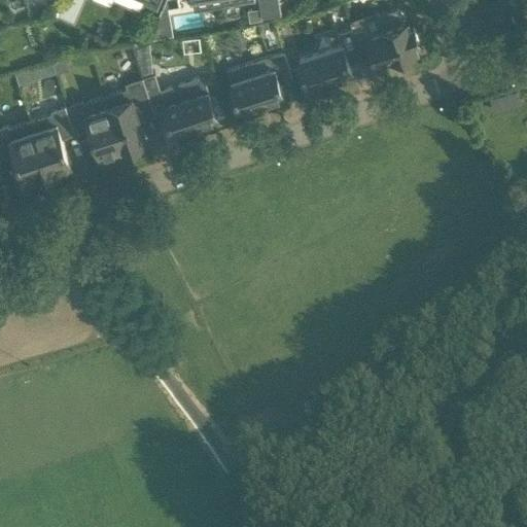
[(28,0),(34,16),(50,0),(28,0)]
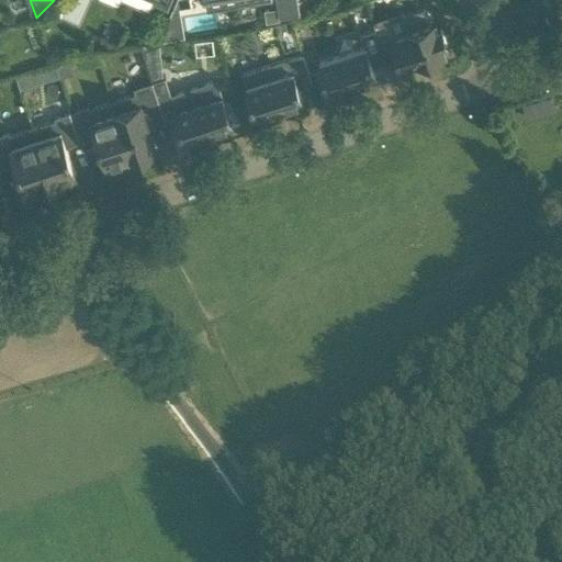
[(177,0),(173,9),(191,6),(189,0),(177,0)]
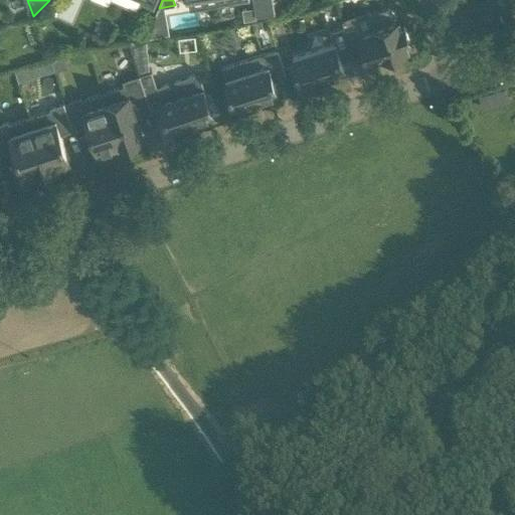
[(275,12),(272,0),(252,0),(255,15),(275,12)]
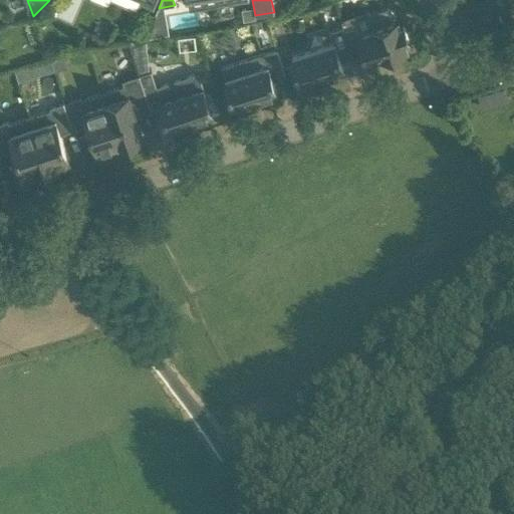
[(355,22),(342,27),(352,56),(364,52),(367,59),(380,55),(381,56),(407,47),(405,41),(408,40),(403,25),(400,26),(398,19),(371,28),(372,29),(359,33),(355,22)]
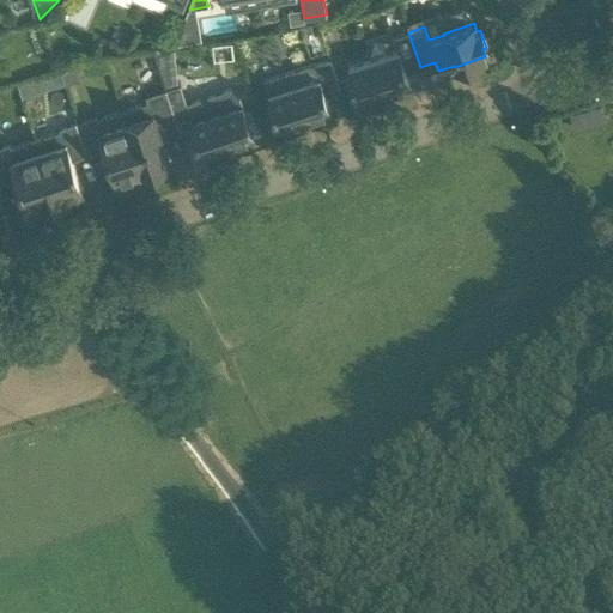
[(406,72),(420,67),(408,32),(393,37),(398,50),(347,67),(358,98),(410,82),(406,72)]
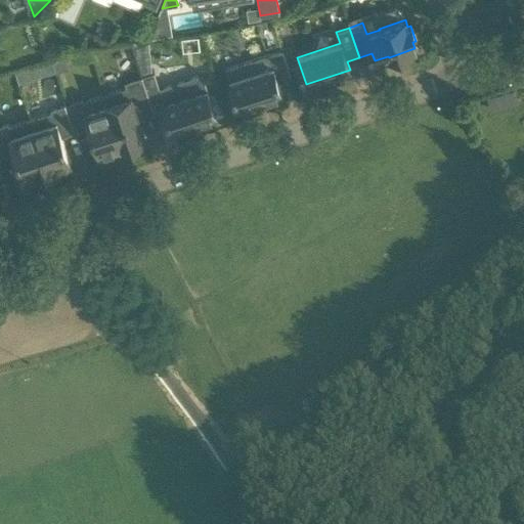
[(271,66),(229,80),(238,106),(281,92),(278,81),(291,77),(282,50),(268,55),(271,66)]
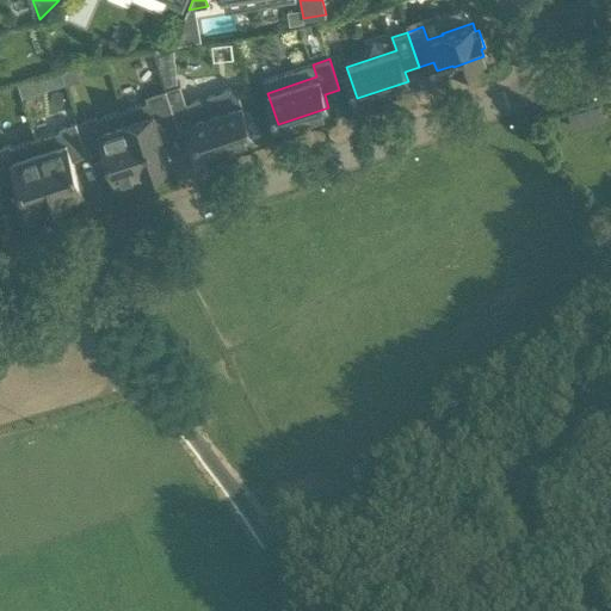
[(60,69),(65,85),(80,80),(75,65),(60,69)]
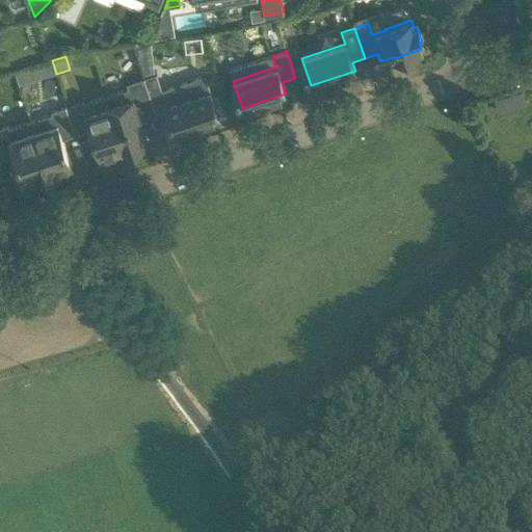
[(43,77),(56,73),(52,60),(38,63),(43,77)]
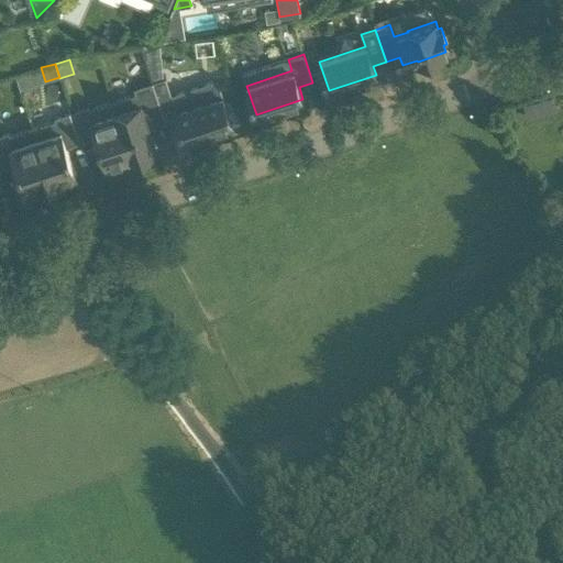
[(317,72),(310,74),(312,83),(320,79),(317,72)]
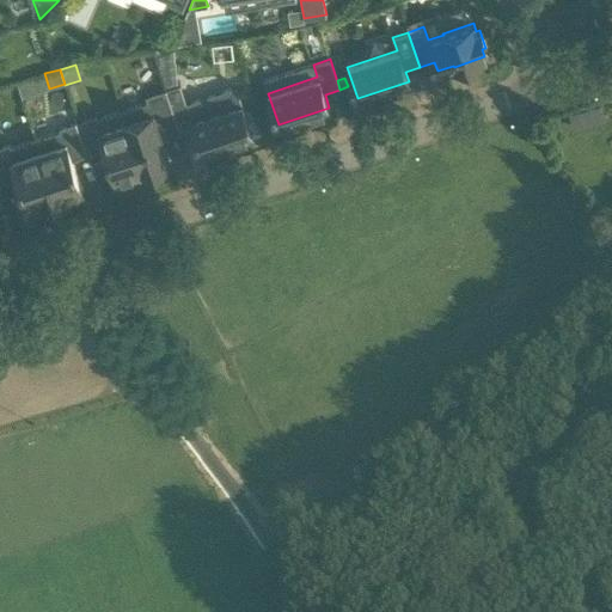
[(179,84),(165,89),(176,120),(189,115),(201,151),(252,133),(236,86),(185,104),(179,84)]
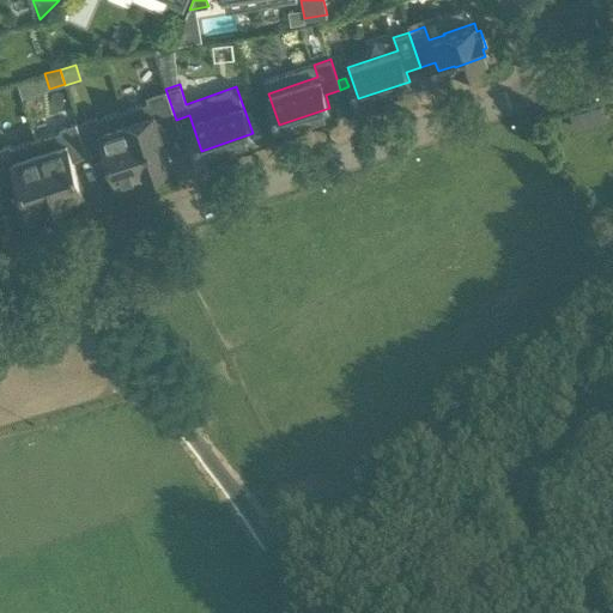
[(149,102),(123,110),(144,171),(170,163),(162,139),(158,126),(176,120),(165,89),(146,96),(149,102)]
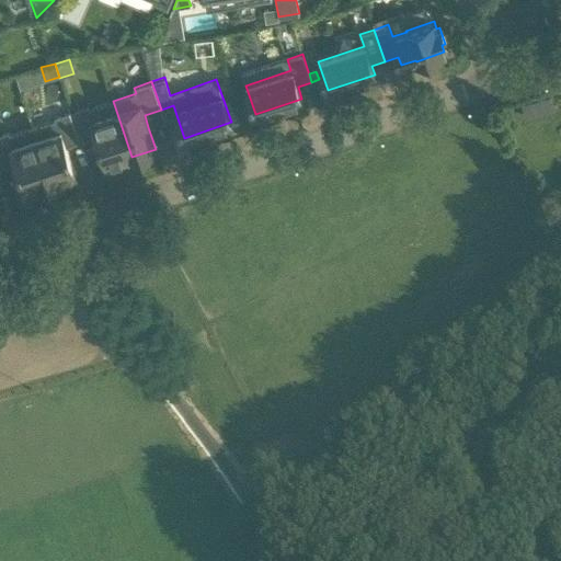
[(130,158),(132,157),(113,101),(89,109),(88,105),(73,111),(82,139),(95,135),(106,164),(129,156),(130,158)]
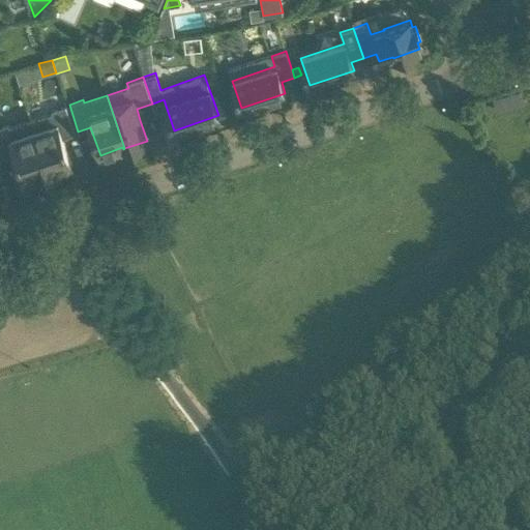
[(53,114),(30,121),(49,174),(60,170),(59,169),(71,165),(62,137),(75,133),(65,106),(52,111),(53,114)]
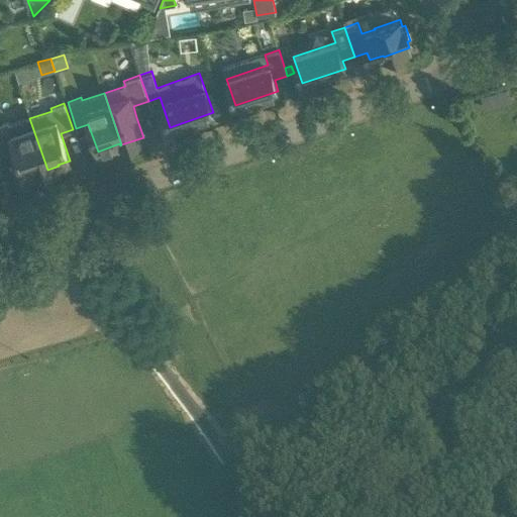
[(35,174),(47,170),(29,118),(8,125),(7,122),(0,124),(0,145),(2,152),(14,148),(24,176),(35,172),(35,174)]
